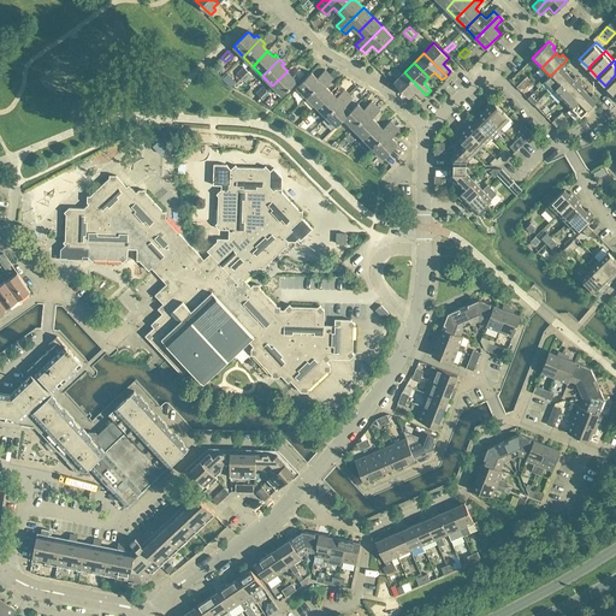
[(551,93),(555,89),(569,75),(566,71),(568,69),(563,64),(562,64),(550,76),(542,84),(551,93)]
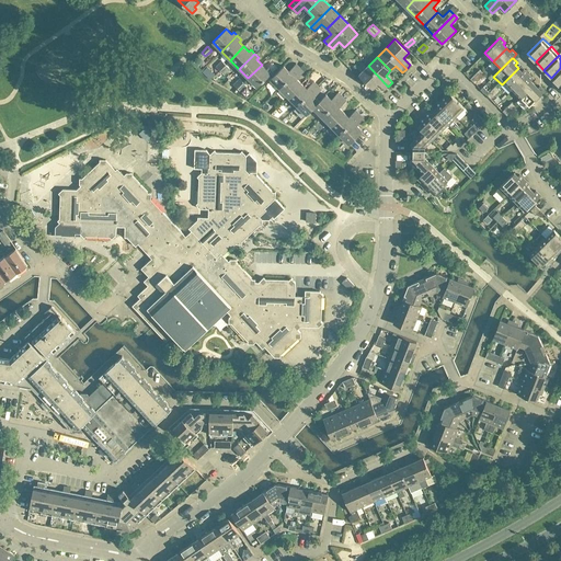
[(216,67),(219,70),(226,65),(221,61),(216,67)]
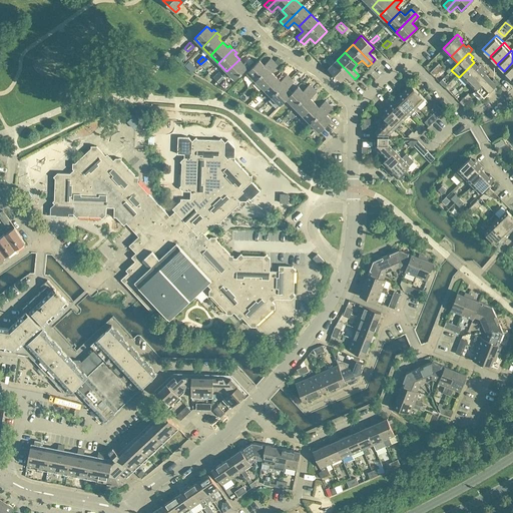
[(255,80),(274,62),(271,58),(264,65),(260,60),(246,72),(255,80)]
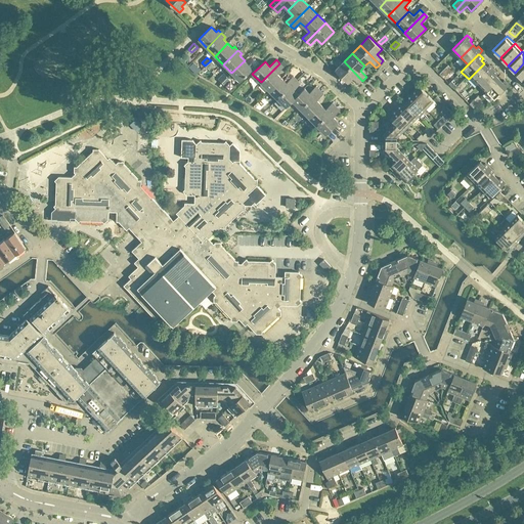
[(214,63),(211,60),(205,66),(209,70),(214,63)]
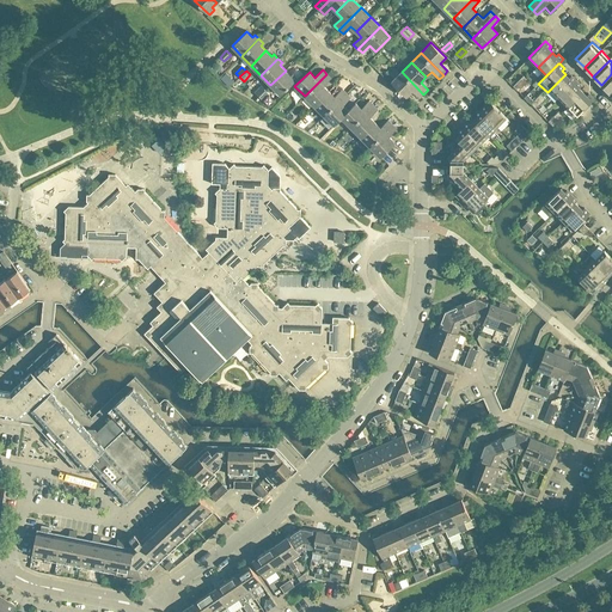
[(281,95),(298,78),(293,73),(291,75),(286,71),(270,85),(281,95)]
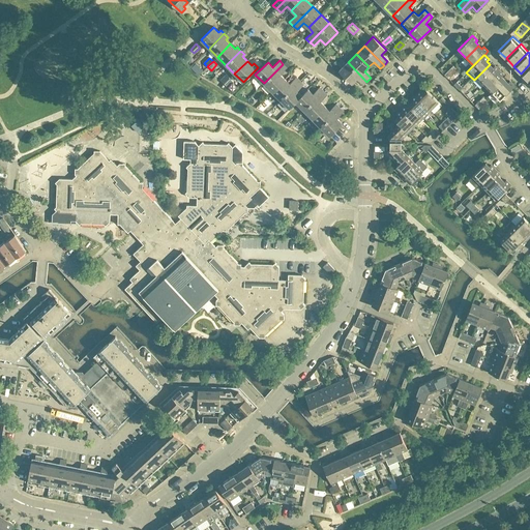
[(366,82),(348,62),(339,70),(352,84),(356,79),(363,85),(366,82)]
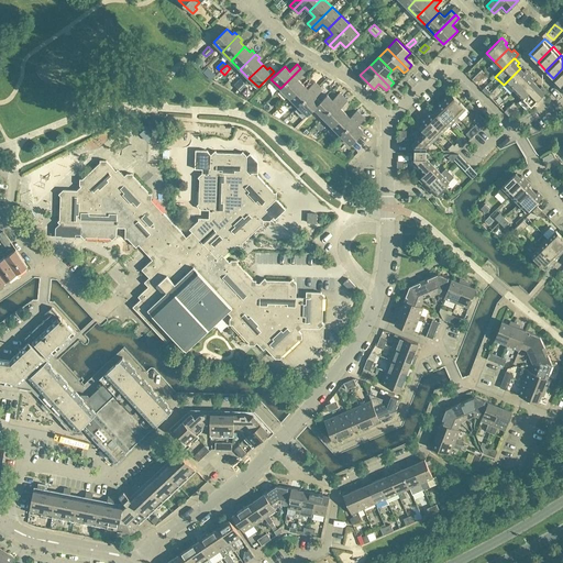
[(289,98),(302,84),(298,79),(305,72),(300,68),(280,88),(289,98)]
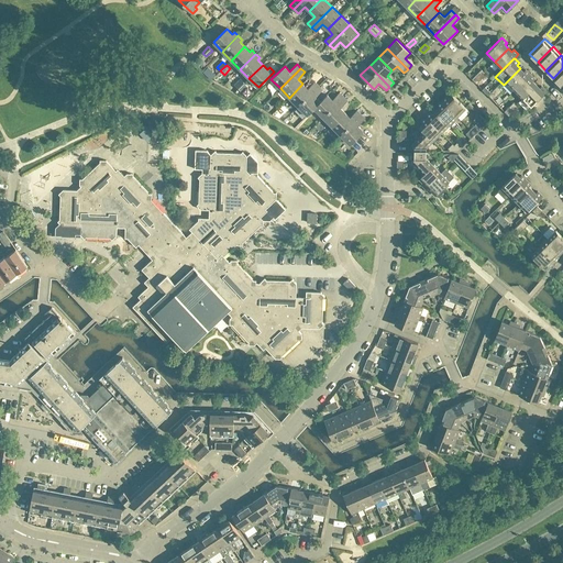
[(515,90),(530,75),(526,69),(523,72),(520,68),(507,81),(515,90)]
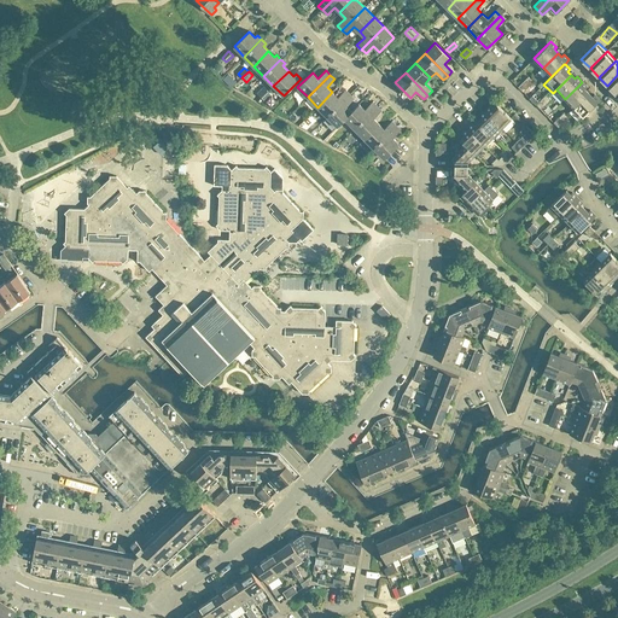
[(617,94),(617,93),(617,75),(607,86),(617,94)]
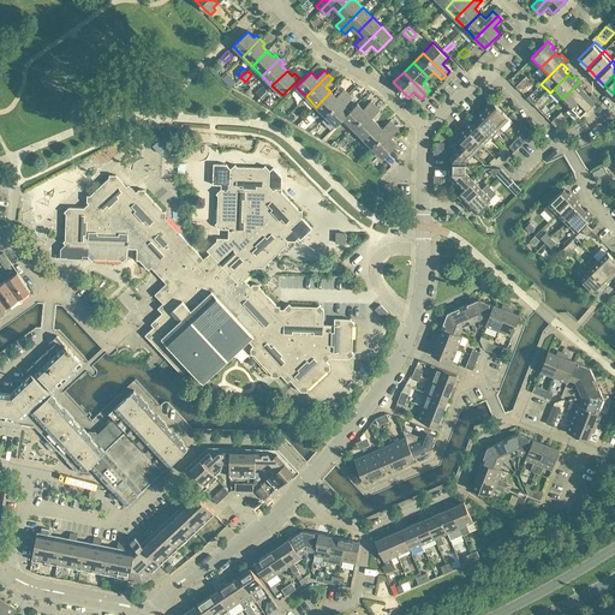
[(526,76),(520,82),(526,87),(531,82),(526,76)]
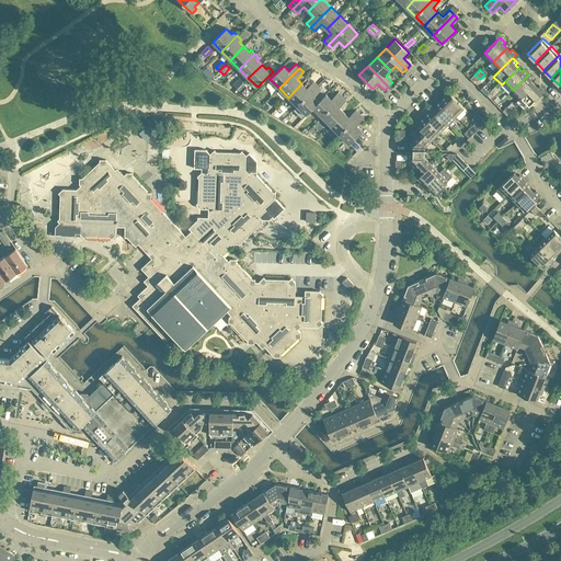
[(474,83),(480,79),(474,75),(470,79),(474,83)]
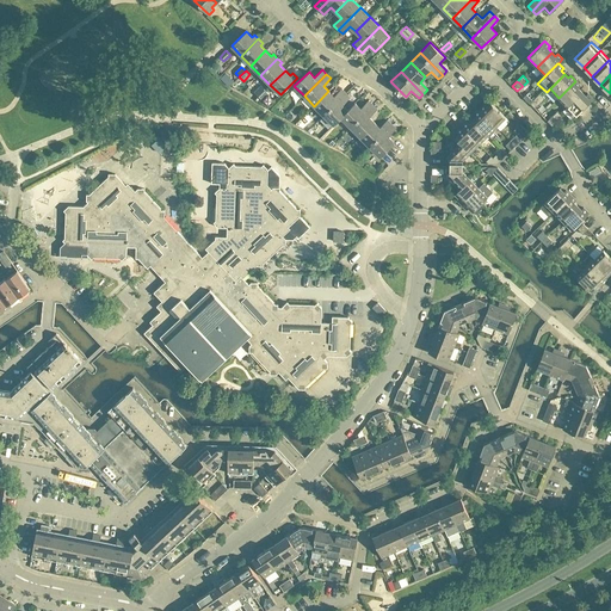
[(567,106),(582,92),(578,88),(580,86),(575,81),(559,98),(567,106)]
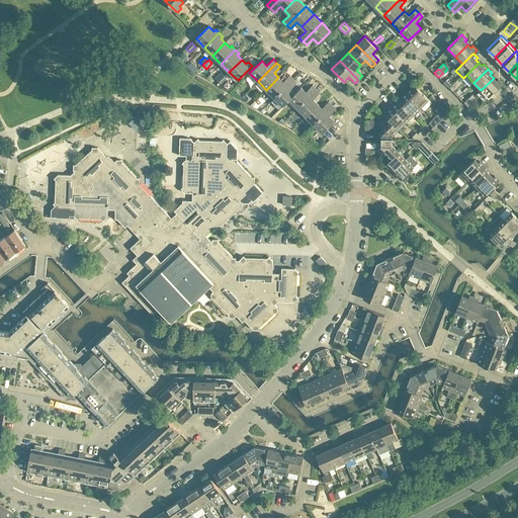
[(216,78),(219,82),(225,76),(221,73),(216,78)]
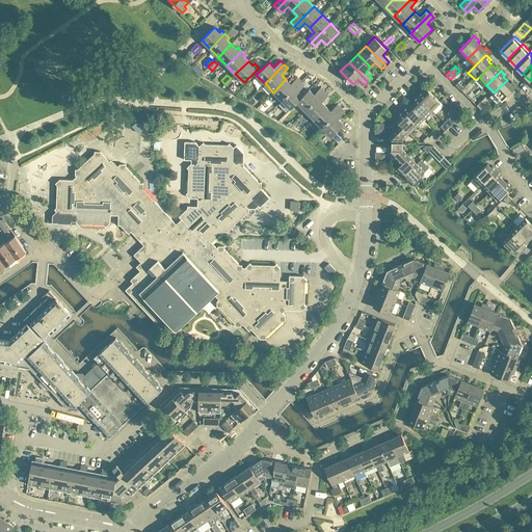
[(282,101),(301,81),(297,77),(291,84),(286,79),(273,92),(282,101)]
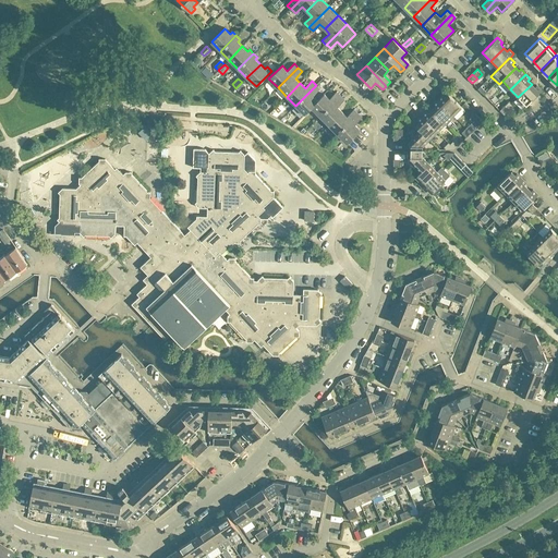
[(245,86),(242,82),(235,88),(240,92),(245,86)]
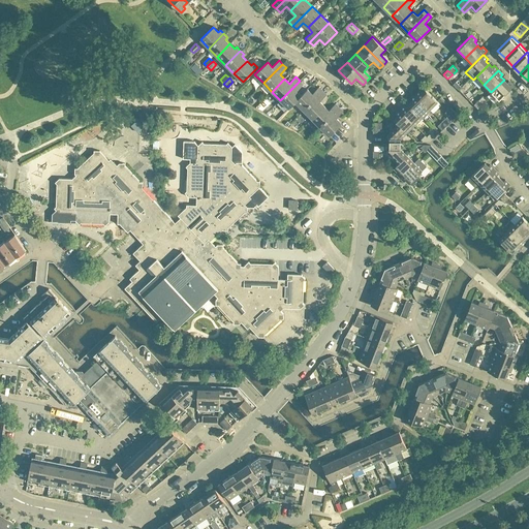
[(499,99),(514,86),(509,81),(507,83),(504,80),(491,92),(499,99)]
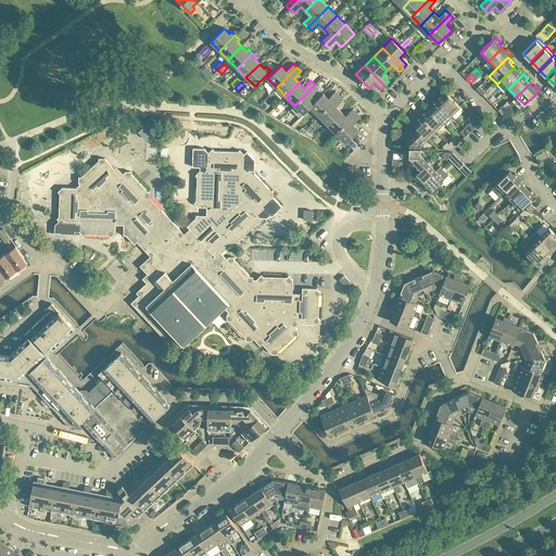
[(312,96),(318,89),(318,88),(315,85),(294,105),(303,114),(311,108),(310,106),(316,100),(312,96)]
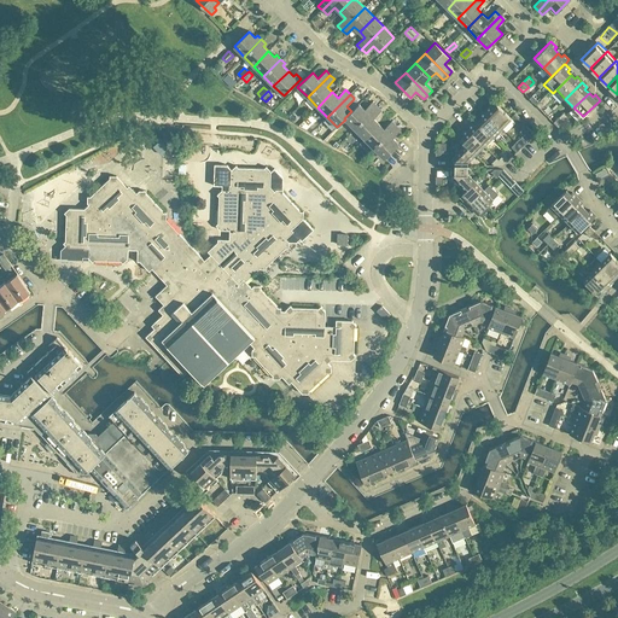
[(546,94),(541,99),(546,105),(552,99),(546,94)]
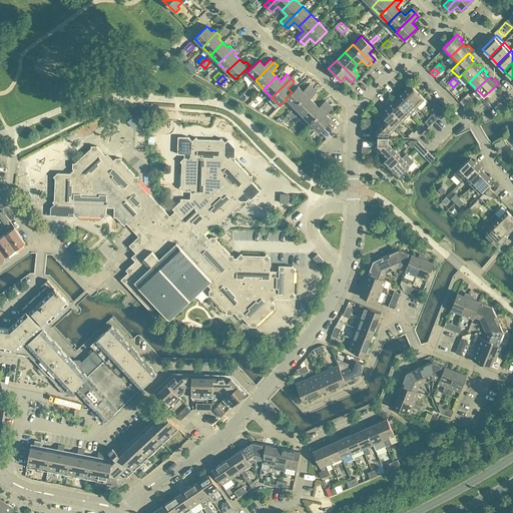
[(449,91),(453,87),(449,82),(445,87),(449,91)]
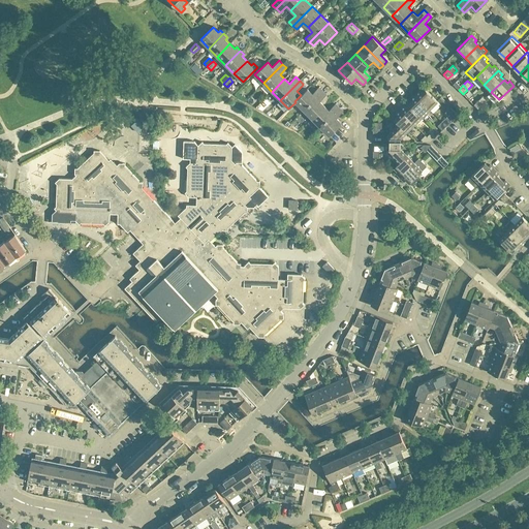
[(303,110),(322,91),(318,87),(312,94),(307,89),(301,95),(294,101),(296,102),(303,110)]
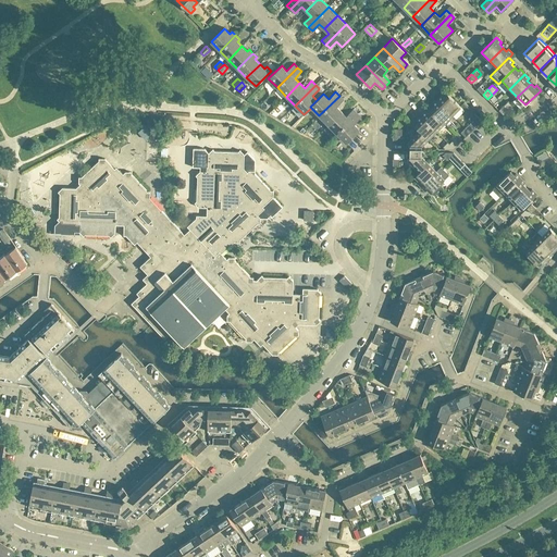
[(460,106),(447,94),(444,97),(442,95),(437,99),(453,114),(456,119),(465,110),(460,106)]
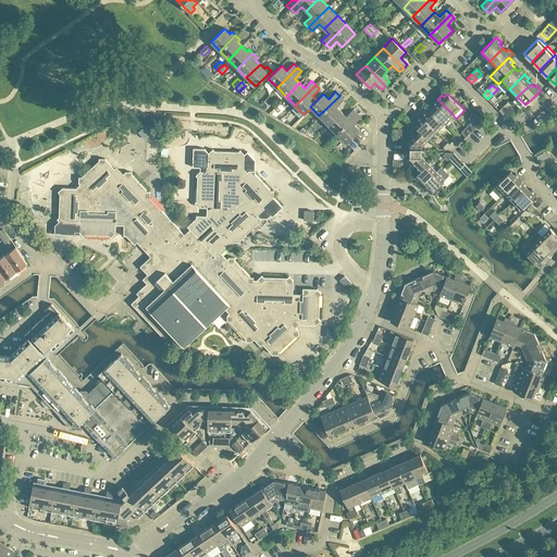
[(327,125),(342,111),(336,107),(344,100),(339,96),(319,115),(327,125)]
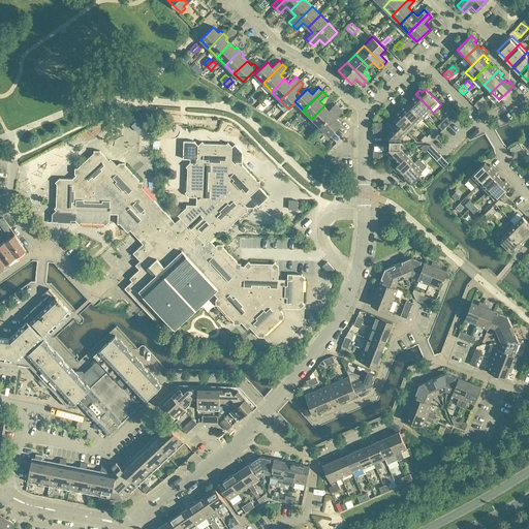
[(430,109),(415,94),(411,99),(412,100),(409,104),(422,117),(430,109)]
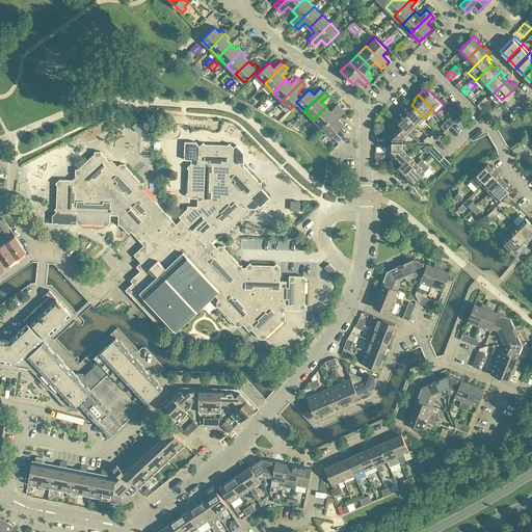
[(485,97),(481,101),(485,105),(489,101),(485,97)]
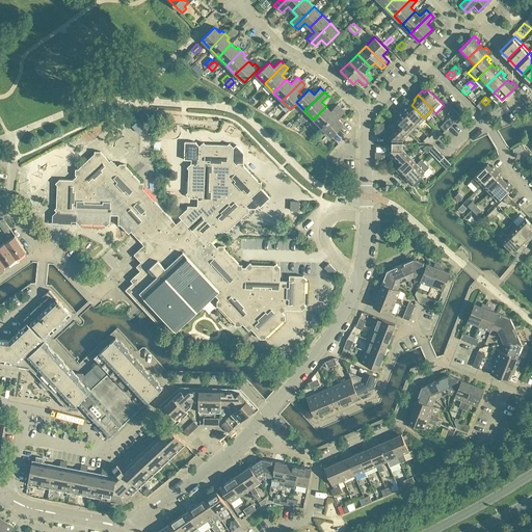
[(444,98),(440,101),(444,105),(449,111),(453,108),(453,107),(444,98)]
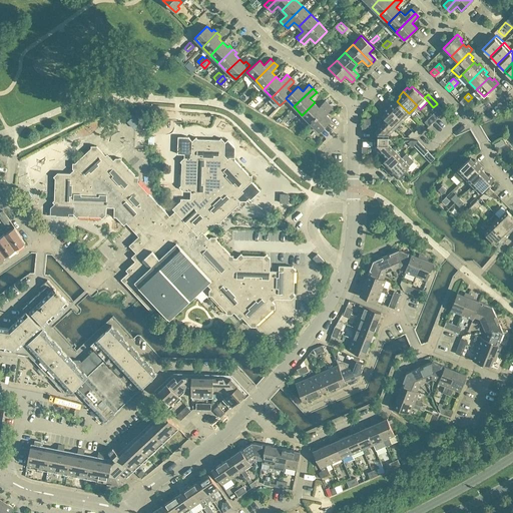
[(464,106),(468,101),(464,97),(459,101),(464,106)]
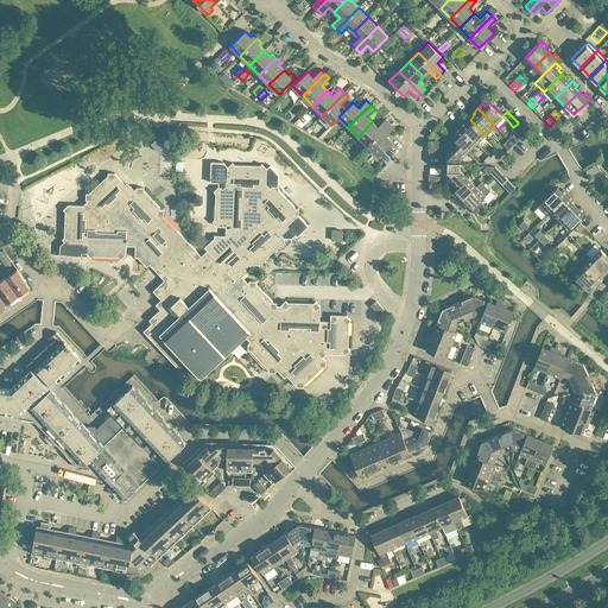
[(367,146),(390,124),(385,119),(378,127),(373,121),(358,137),(367,146)]
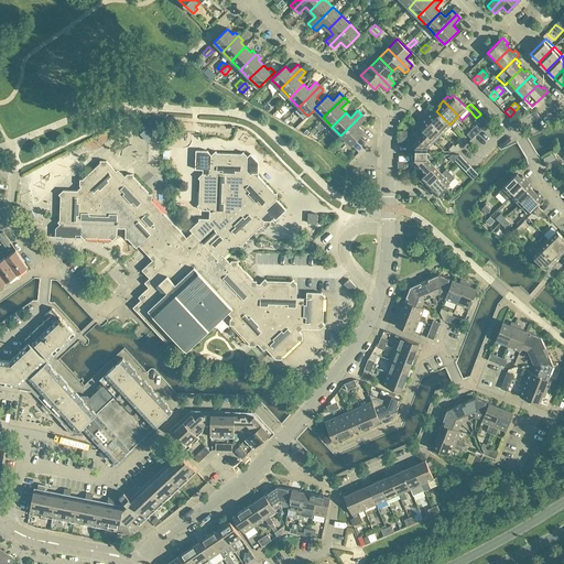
[(449,125),(436,111),(433,115),(431,112),(426,117),(442,132),(449,125)]
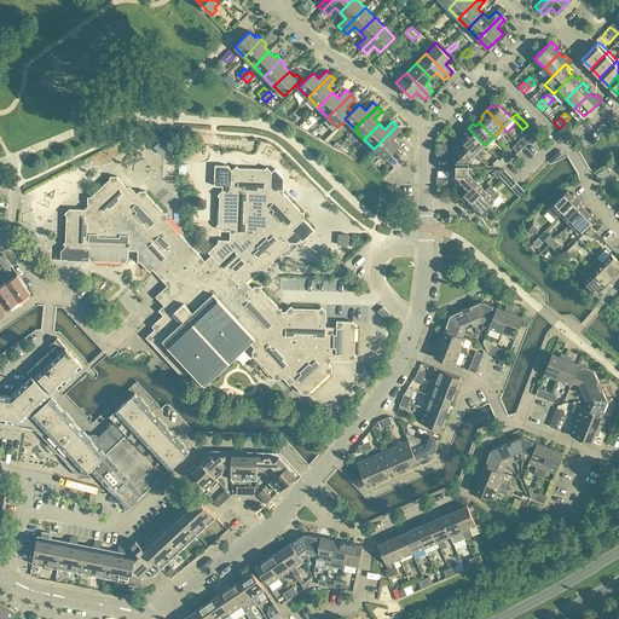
[(385,158),(399,144),(393,138),(401,131),(397,126),(374,149),(385,158)]
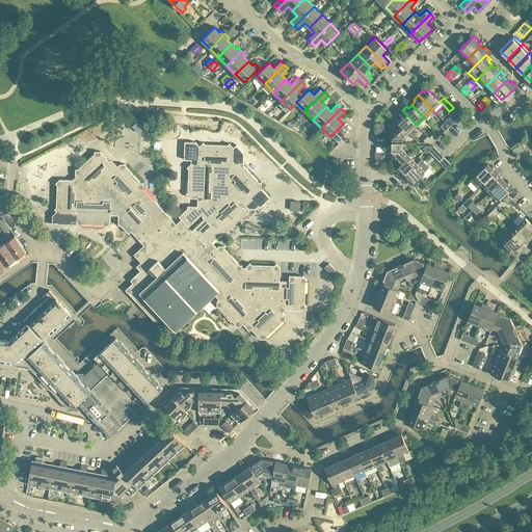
[(448,113),(455,121),(460,115),(453,108),(449,111),(448,113)]
